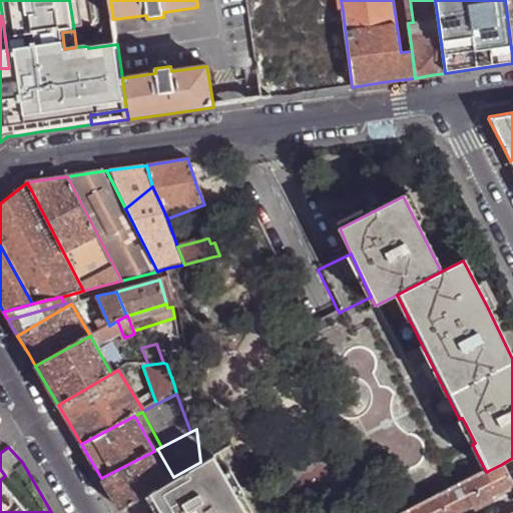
[(144,456),(101,478),(112,496),(119,508),(128,503),(161,484),(144,456)]
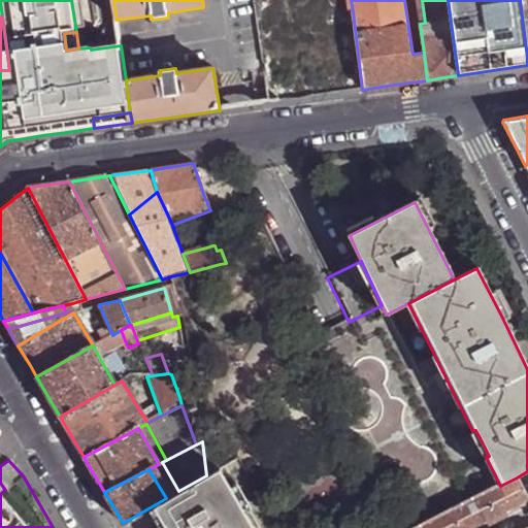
[(253,527),(220,471),(154,509),(164,527),(253,527)]
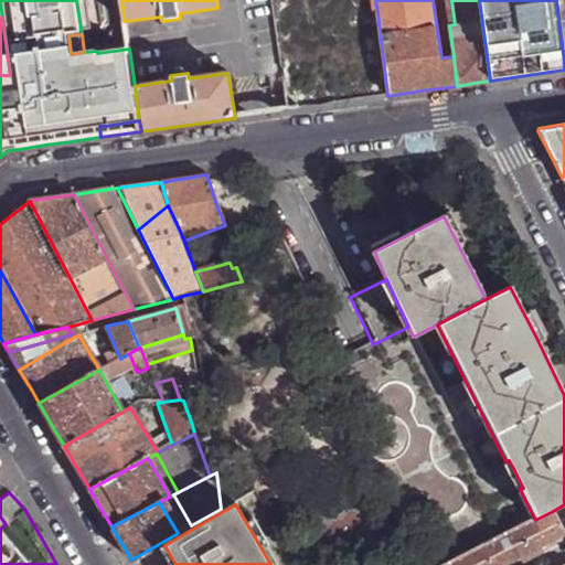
[(444,564),(505,564),(564,535),(564,534),(553,511),(535,520),(497,539),(446,564),(444,564)]
